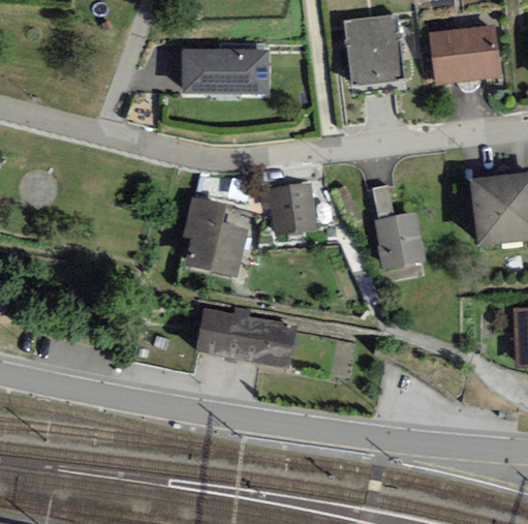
[(396,12),(343,20),(351,86),(403,80),(396,12)]
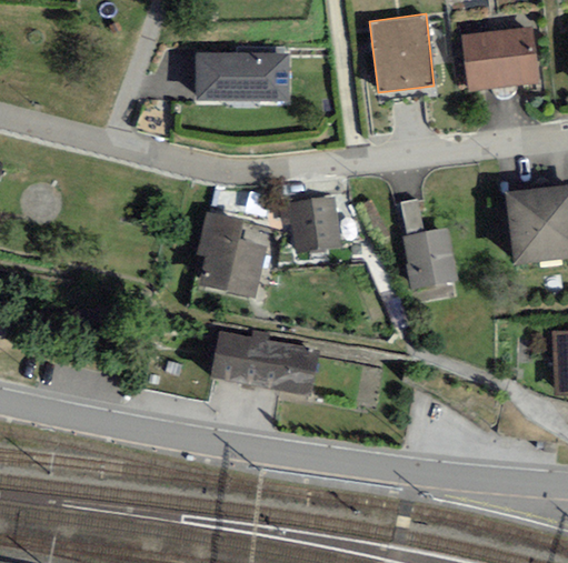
[(530,26),(460,33),(467,91),(538,83),(530,26)]
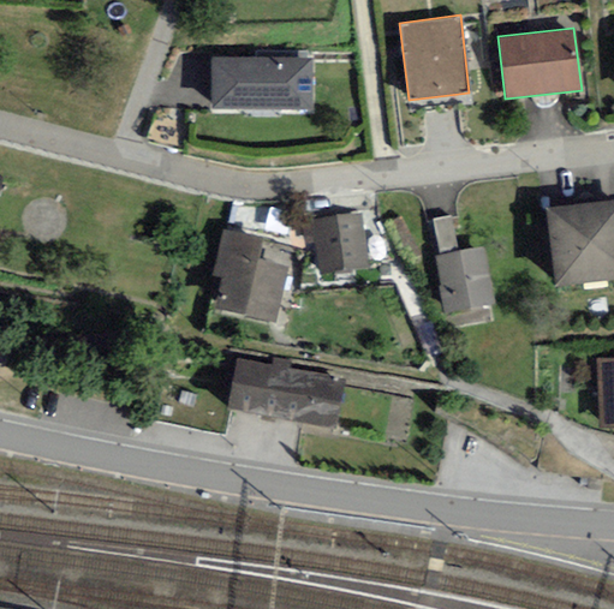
[(311,57),(212,57),(212,109),(311,109),(311,57)]
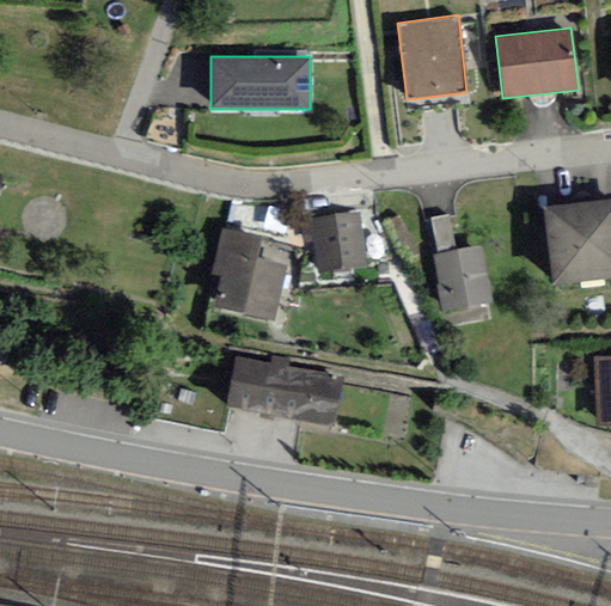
[(610,200),(543,208),(551,287),(610,280),(610,200)]
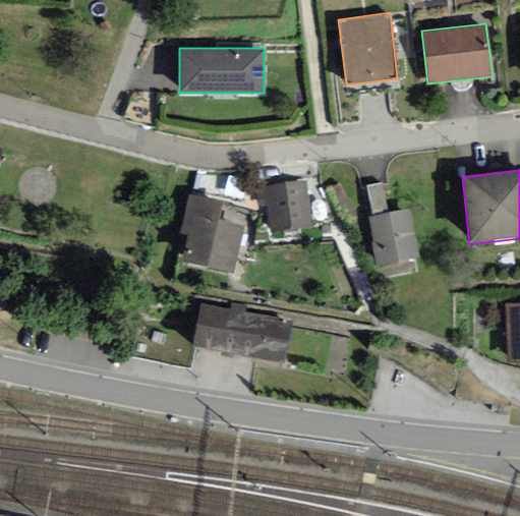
[(305,177),(253,183),(255,202),(267,201),(271,230),(310,226),(305,177)]
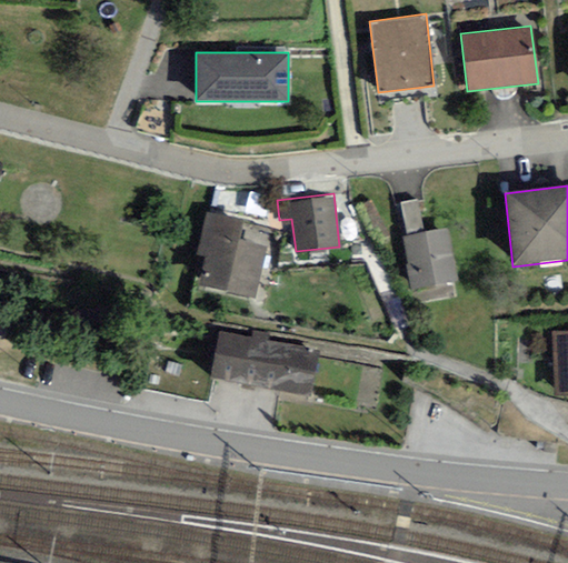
[(243,219),(206,211),(189,284),(255,299),(266,245),(239,240),(243,219)]
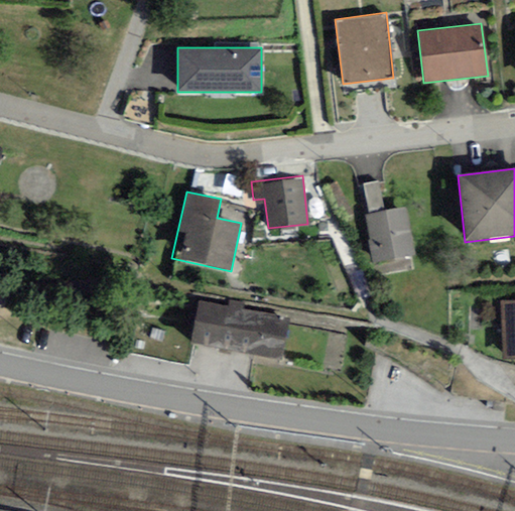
[(404,207),(363,214),(372,261),(413,253),(404,207)]
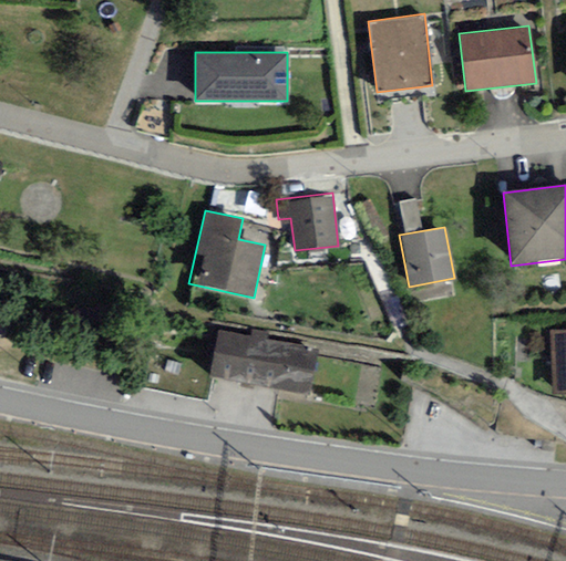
[(565,331),(552,332),(552,394),(565,393),(565,331)]
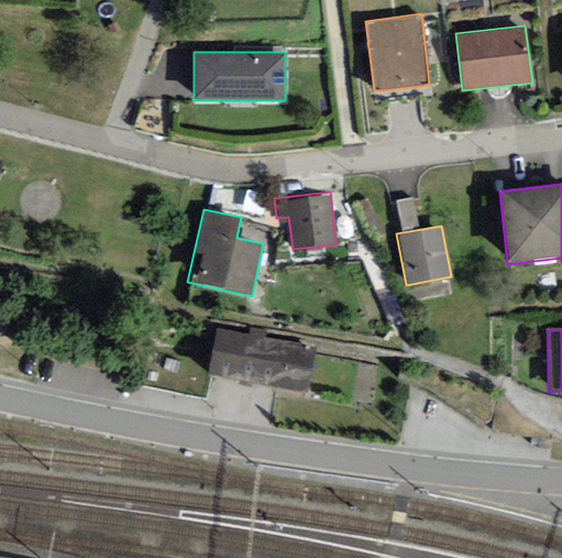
[(315,349),(218,330),(209,379),(306,397),(315,349)]
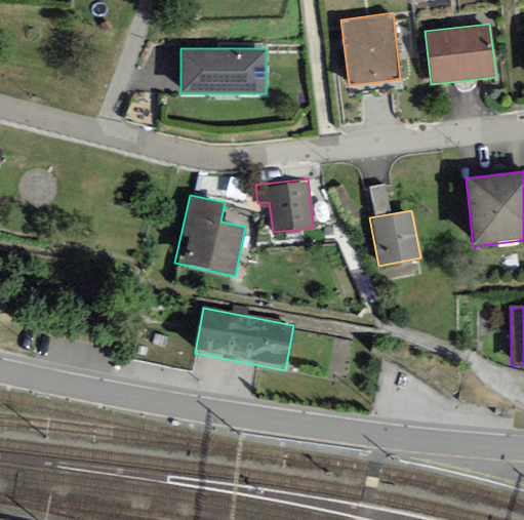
All buildings are outlined.
